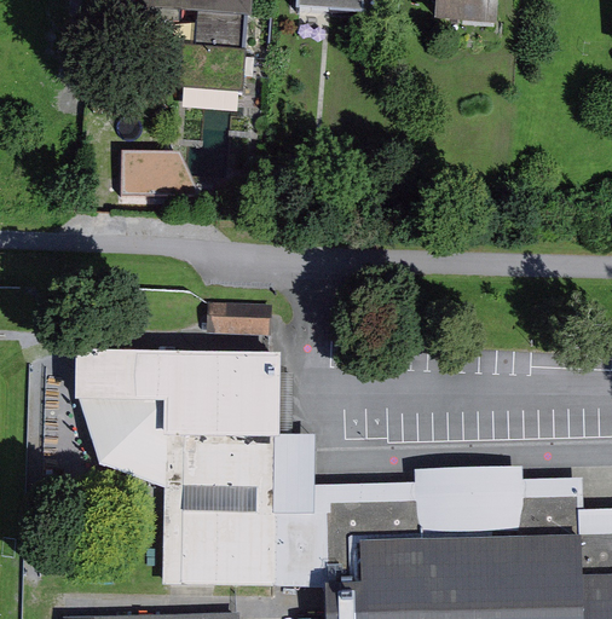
[(126,0),(126,17),(197,23),(195,52),(180,52),(178,94),(243,99),(248,35),(257,35),(254,61),(269,62),(272,9),(250,6),(250,0),(254,0),(259,0),(126,0)]
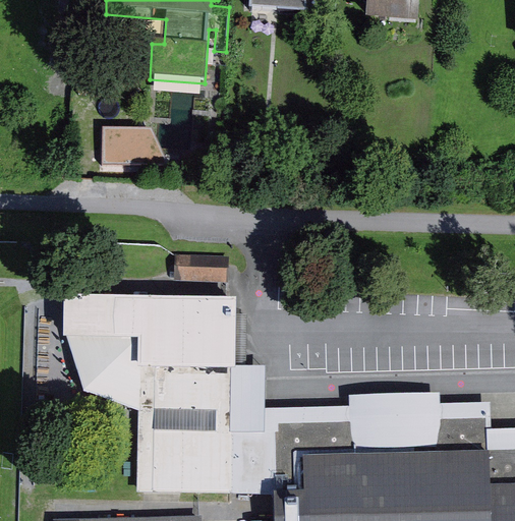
[(305,0),(249,0),(248,14),(304,19),(305,0)]
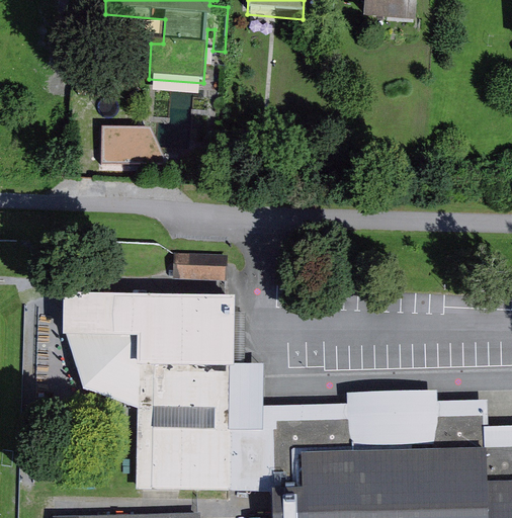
[(364,0),(363,24),(416,28),(417,0),(364,0)]
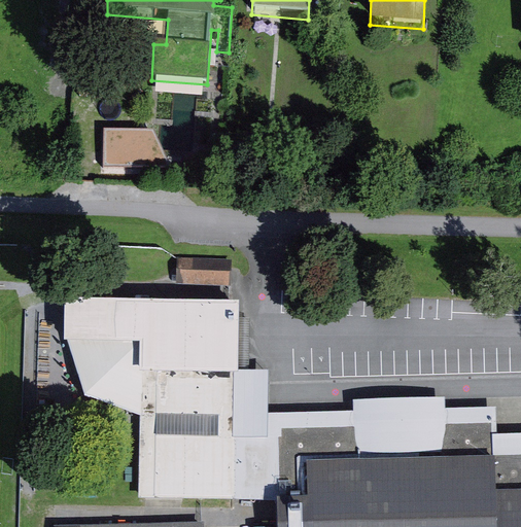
[(175,285),(230,286),(231,258),(176,256),(175,285)]
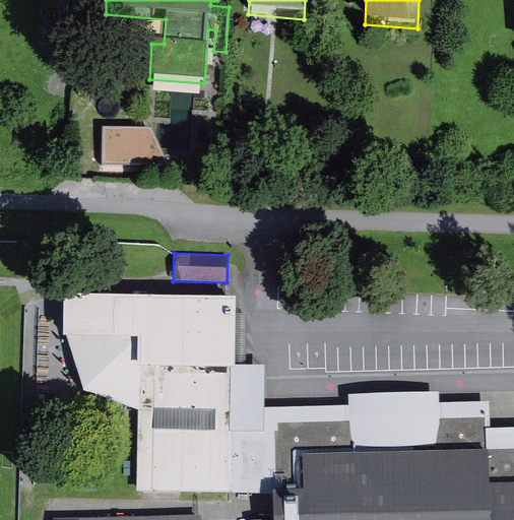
[(300,492),(300,519),(513,519),(513,452),(490,452),(490,411),(513,411),(513,391),(484,391),(484,401),(440,401),(440,392),(345,392),(346,406),(264,406),(264,364),(234,364),(234,294),(60,295),(60,336),(66,336),(82,391),(138,411),(136,492),(300,492)]
